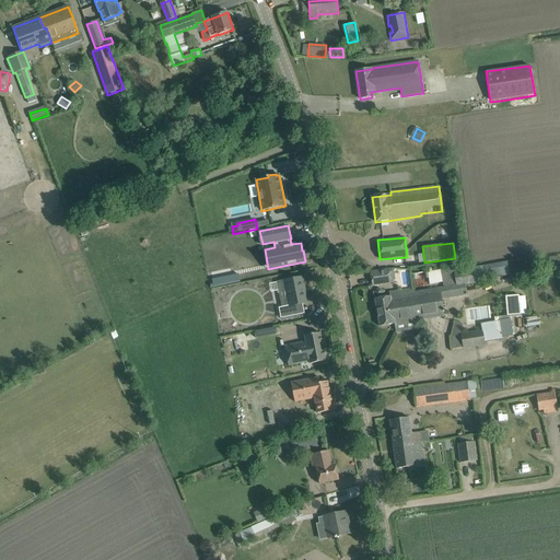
[(550,265),(559,264),(559,261),(559,255),(549,256),(550,265)]
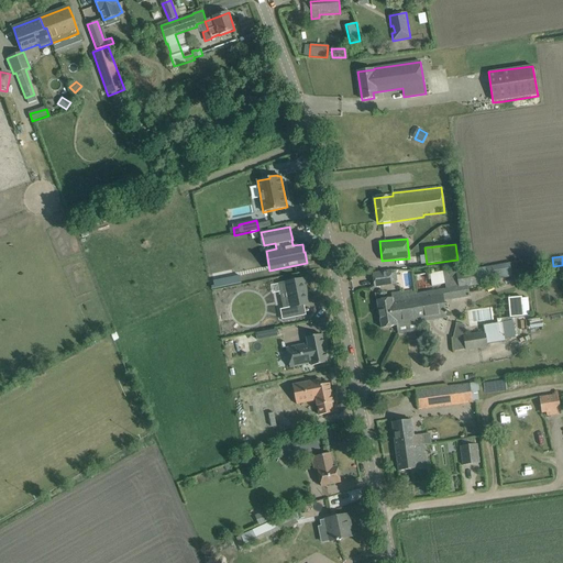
[(510,277),(512,276),(510,264),(476,269),(478,283),(510,277)]
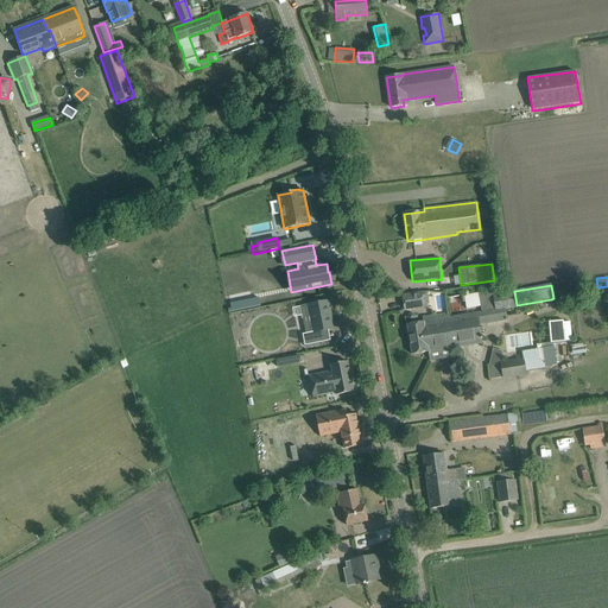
[(514,291),(513,289),(493,291),(493,292),(496,310),(505,309),(517,308),(517,305),(514,291)]
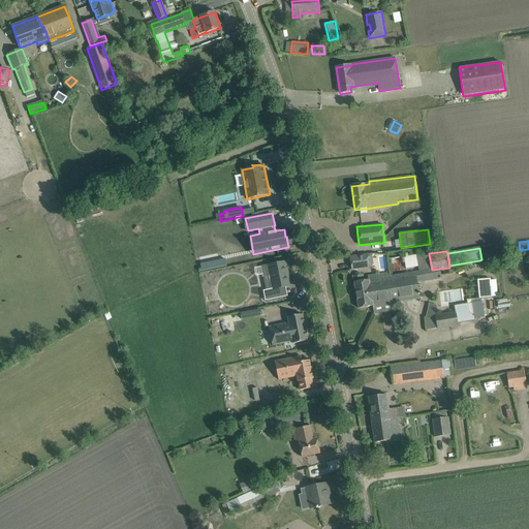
[(418,267),(419,272),(432,270),(429,254),(429,253),(416,256),(418,267)]
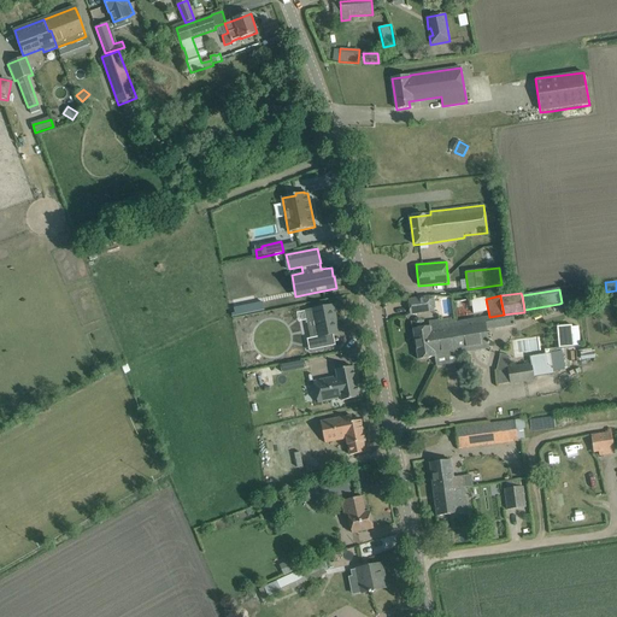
[(411,315),(432,312),(429,297),(407,300),(411,315)]
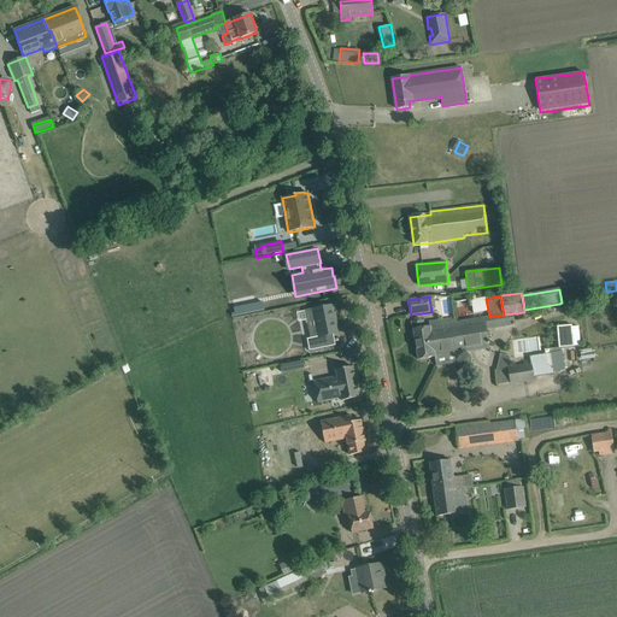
[(318,338),(307,340),(310,351),(325,347),(324,338),(334,335),(339,334),(333,306),(313,310),(318,338)]
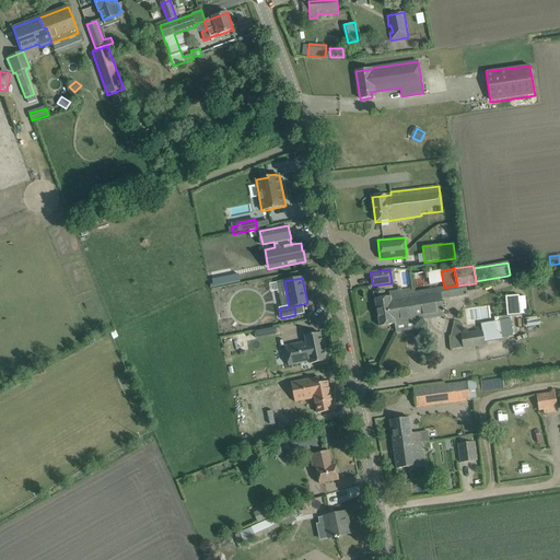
[(444,316),(440,289),(413,293),(413,289),(389,292),(389,295),(385,298),(375,299),(380,327),(395,324),(396,333),(407,330),(406,323),(444,316)]
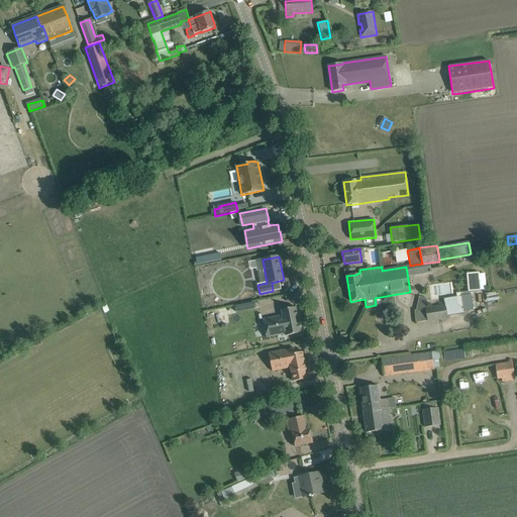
[(467,274),(469,292),(482,291),(480,273),(467,274)]
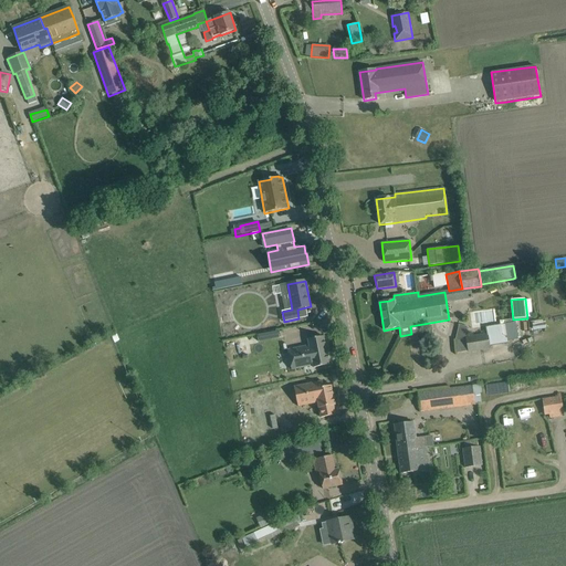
[(546,320),(532,320),(533,329),(546,328),(546,320)]
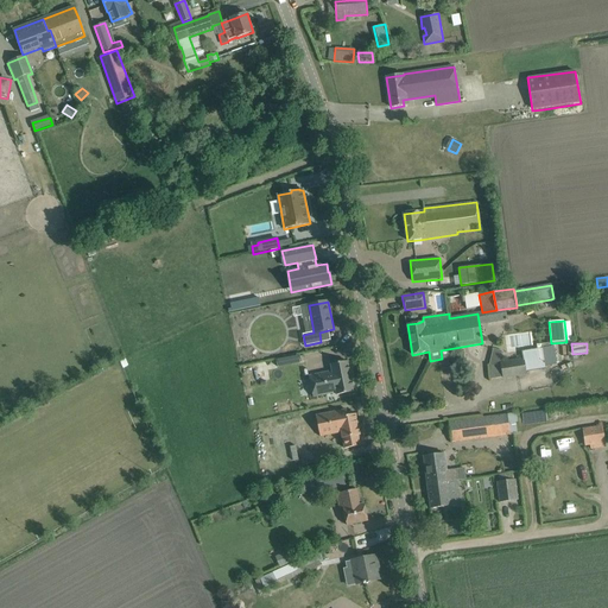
[(524,359),(524,360),(526,372),(545,369),(543,349),(537,350),(523,353),(524,359)]
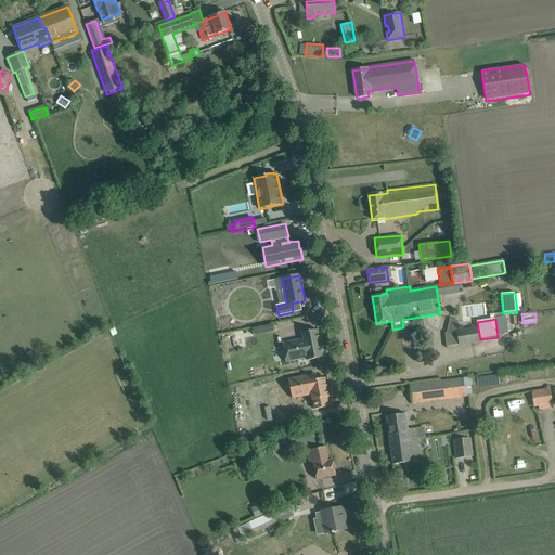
[(460,345),(480,341),(480,339),(478,328),(478,327),(457,331),(460,345)]
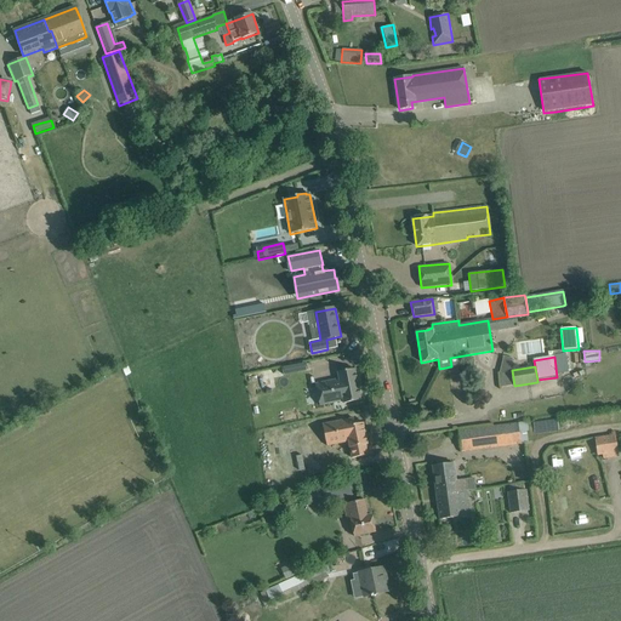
[(362,403),(355,371),(339,375),(339,377),(315,382),(319,404),(343,399),(345,405),(362,403)]
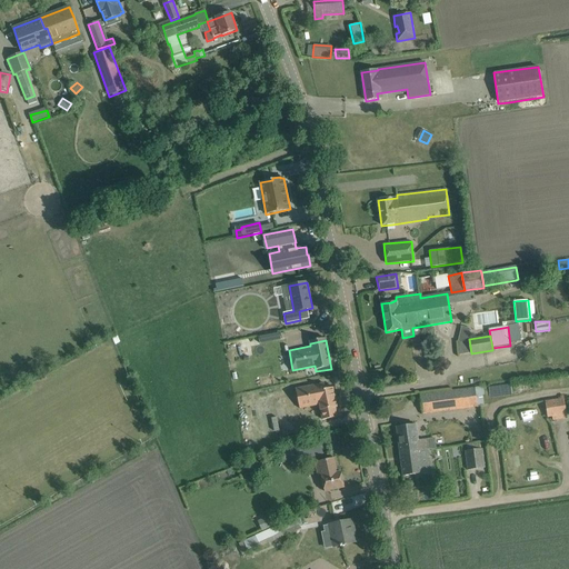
[(320,380),(291,386),(296,406),(316,401),(318,417),(333,415),(331,405),(332,405),(329,385),(326,386),(326,383),(321,383),(320,380)]
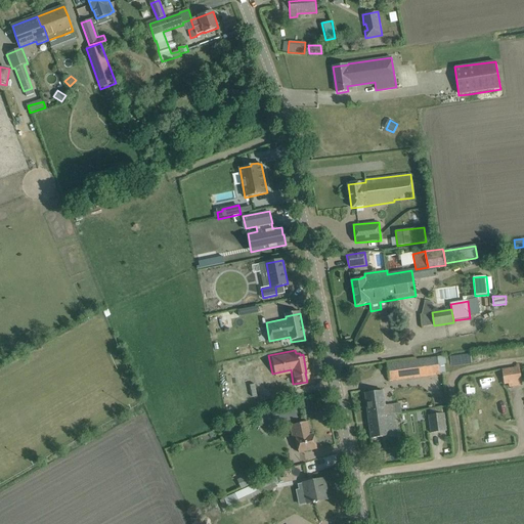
[(389,382),(440,375),(439,374),(446,373),(445,364),(448,363),(448,356),(437,357),(387,363),(389,382)]
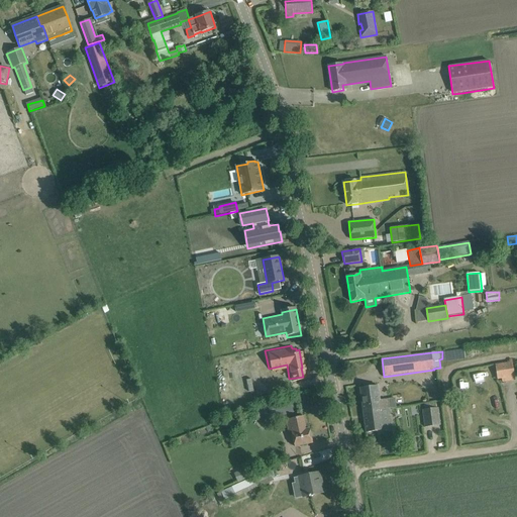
[(242,362),(230,364),(235,388),(247,385),(242,362)]
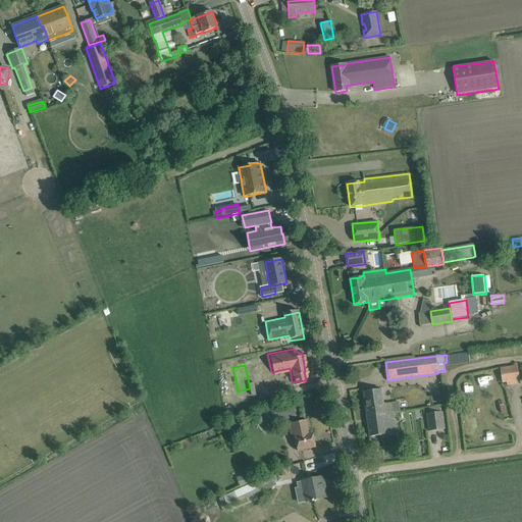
[(520,384),(517,366),(501,368),(503,383),(507,382),(507,386),(520,384)]
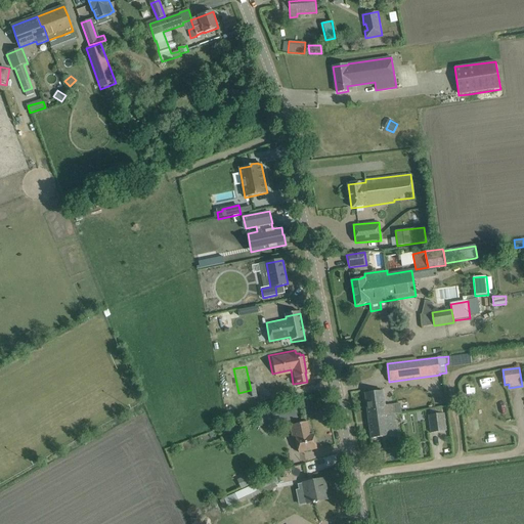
[(368,418),(395,415),(402,413),(400,403),(386,405),(384,391),(365,393),(368,418)]
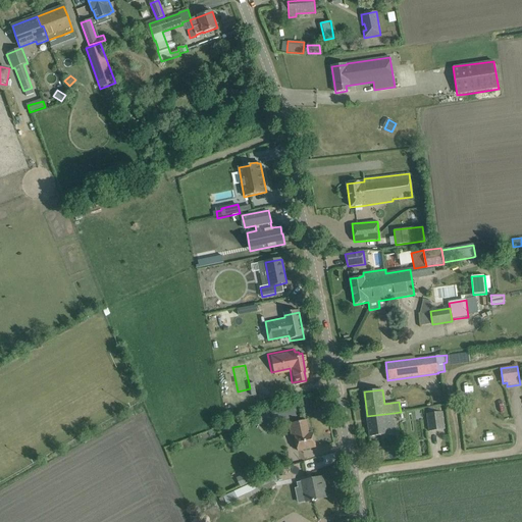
[(292,403),(254,415),(258,426),(265,423),(266,427),(283,421),(282,415),(294,412),(292,403)]
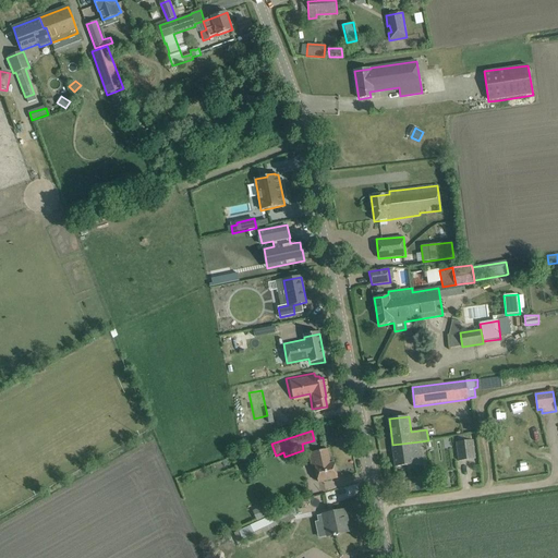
[(459,461),(475,459),(473,440),(457,443),(459,461)]
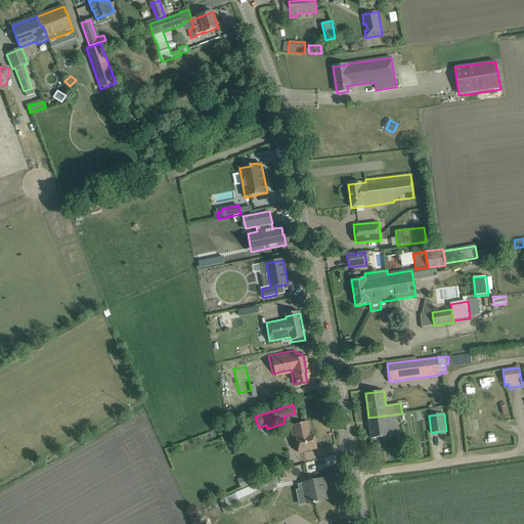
[(372,438),(388,436),(398,435),(397,426),(395,426),(394,422),(396,422),(395,415),(368,418),(372,438)]
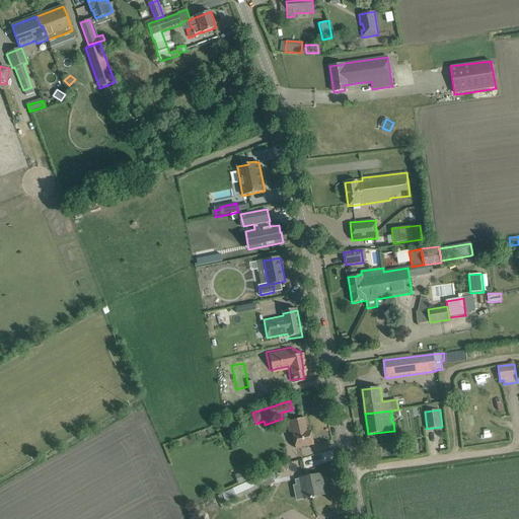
[(296,449),(304,447),(314,445),(311,431),(306,432),(306,429),(307,429),(305,418),(290,422),(296,449)]
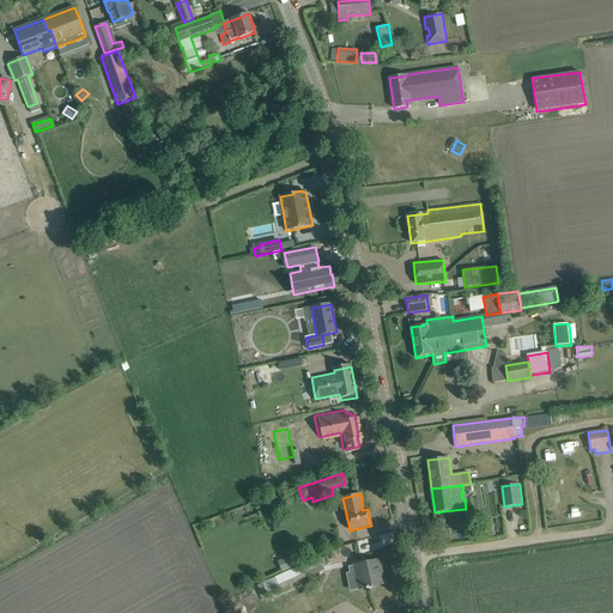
[(271,505),(279,502),(277,496),(268,499),(271,505)]
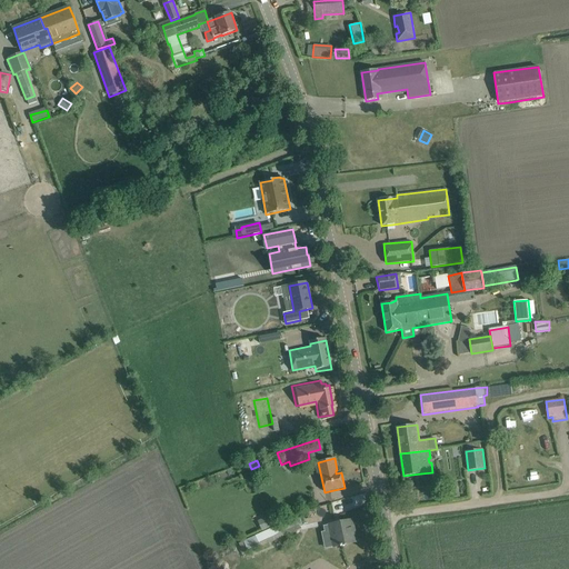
[(303,517),(301,517),(300,517),(302,527),(335,519),(331,505),(320,507),(321,510),(302,515),(303,517)]
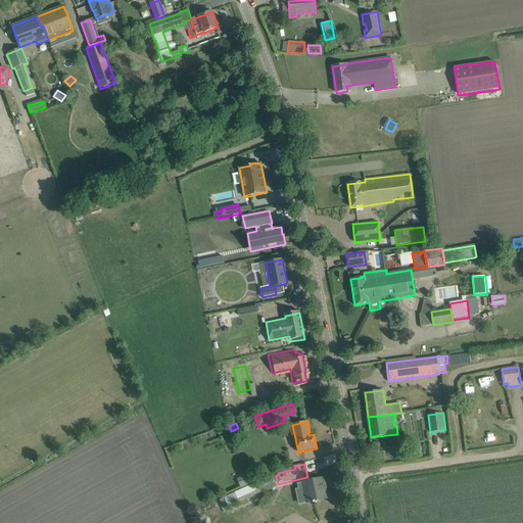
[(241,488),(255,481),(251,472),(237,479),(241,488)]
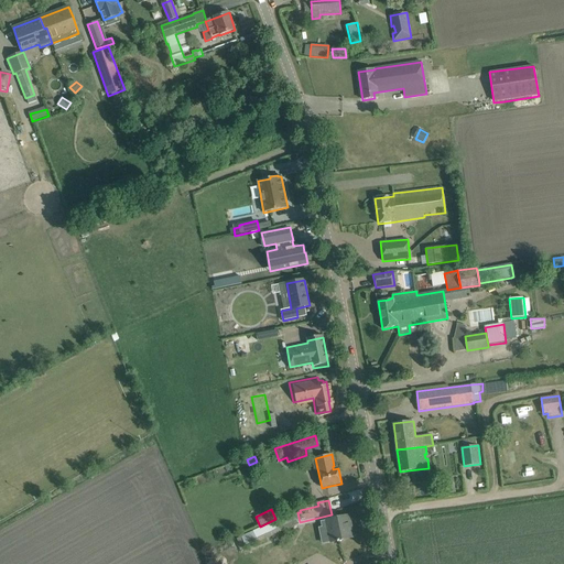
[(297,511),(277,521),(281,532),(288,530),(299,524),(297,522),(300,522),(297,512),(299,512),(297,511)]
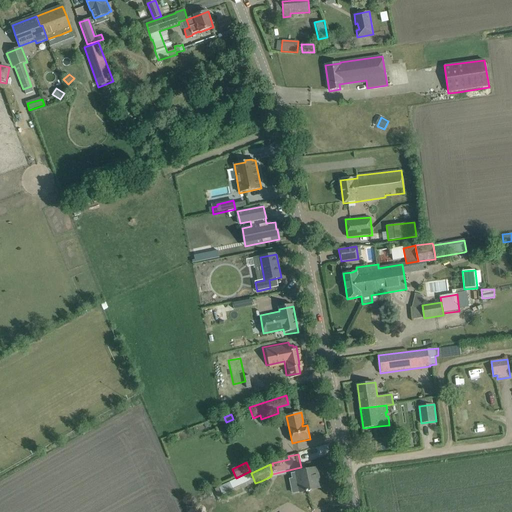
[(306,492),(308,492),(308,491),(321,488),(317,468),(296,472),(300,492),(306,491),(306,492)]
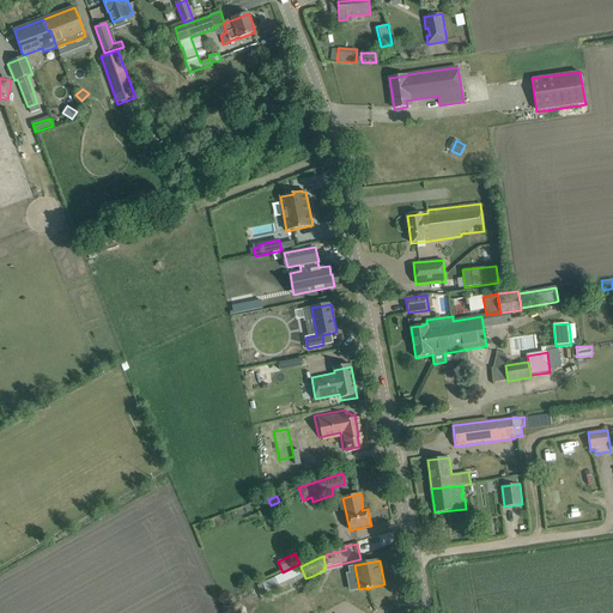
[(275,577),(262,583),(268,595),(280,590),(275,577)]
